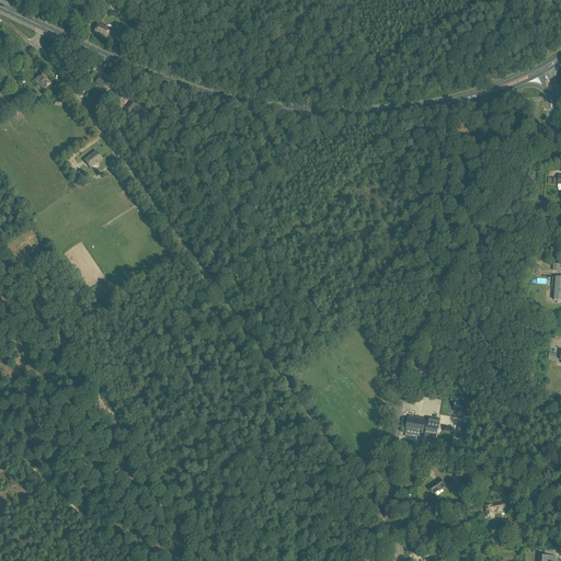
[(100,4),(95,2),(89,12),(92,15),(100,4)]
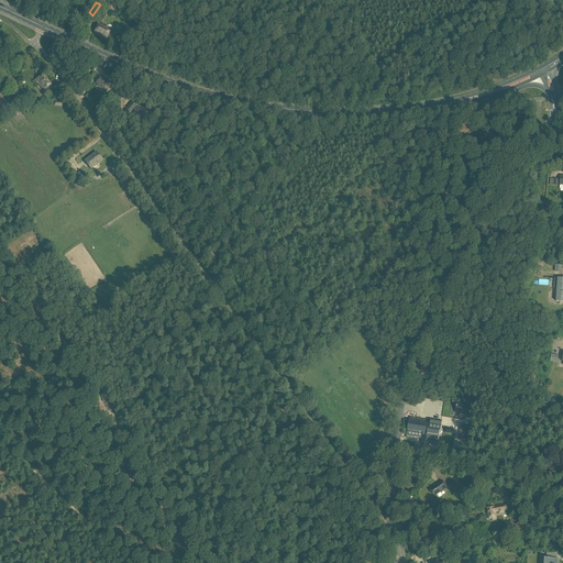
[(99,23),(94,34),(107,40),(111,29),(99,23)]
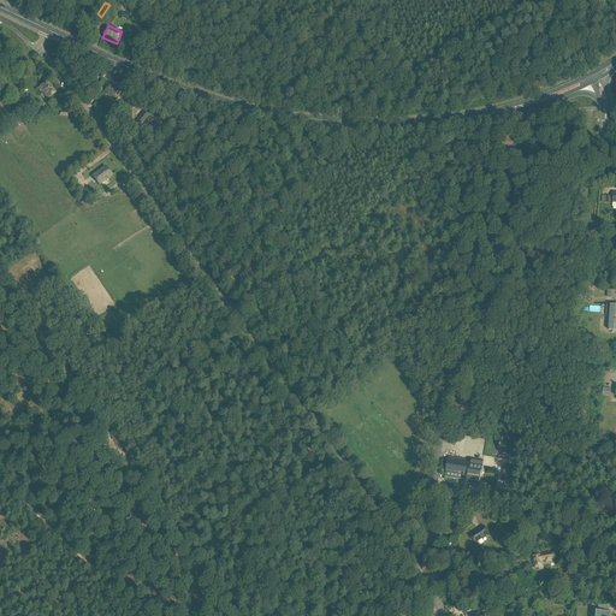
[(47,81),(37,88),(41,93),(42,92),(47,100),(57,93),(47,81)]
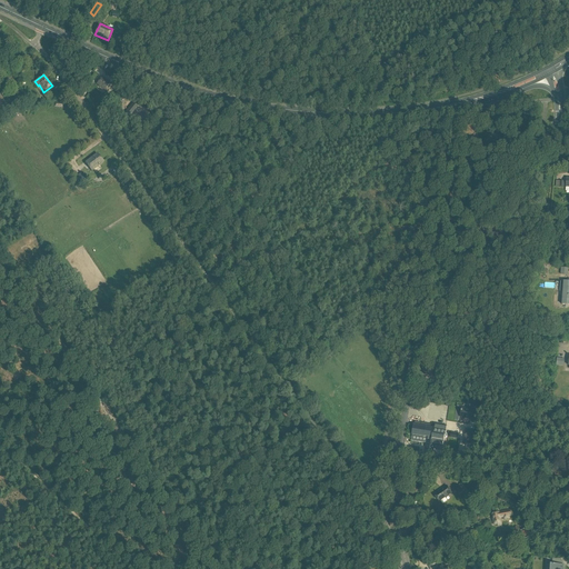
[(107,91),(107,92),(110,88),(111,89),(113,86),(111,86),(112,85),(107,81),(101,78),(97,83),(107,91)]
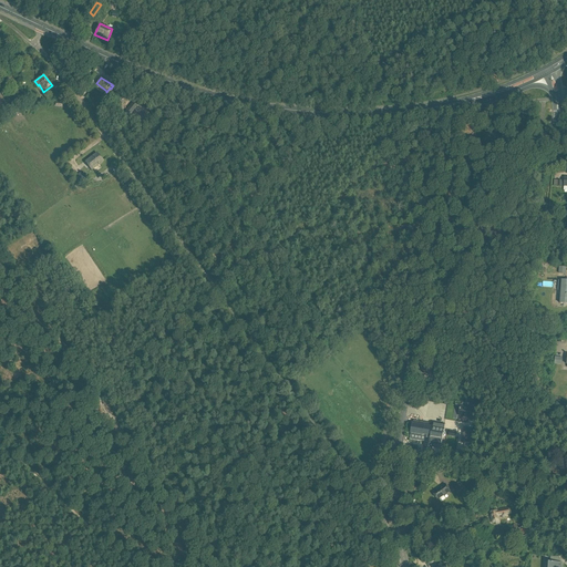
[(130,116),(137,106),(133,102),(124,113),(130,116)]
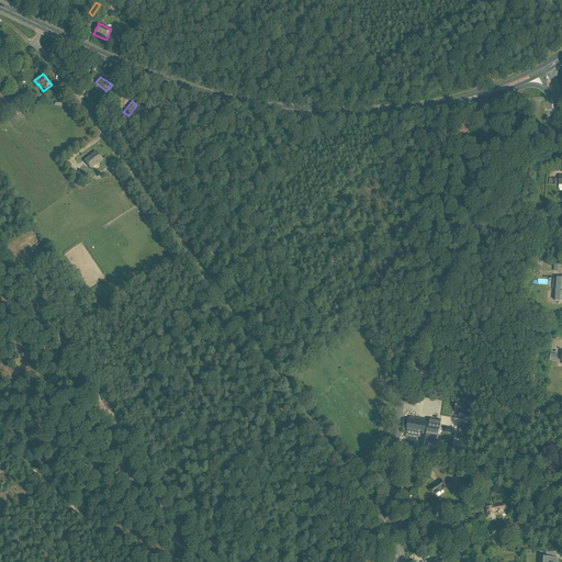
[(85,160),(91,169),(102,160),(96,152),(85,160)]
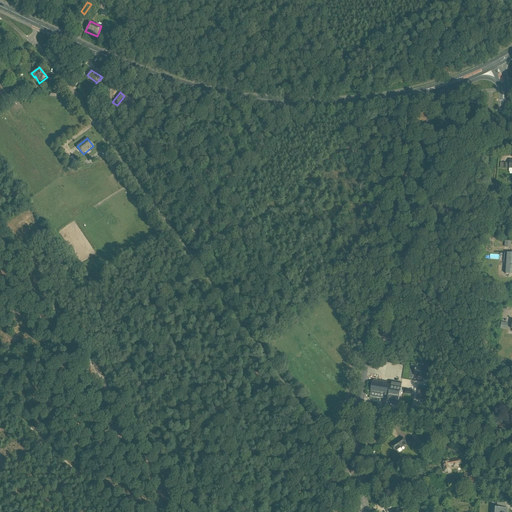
[(416,370),(415,375),(425,377),(427,369),(416,367),(416,369),(415,369),(415,370),(416,370)]
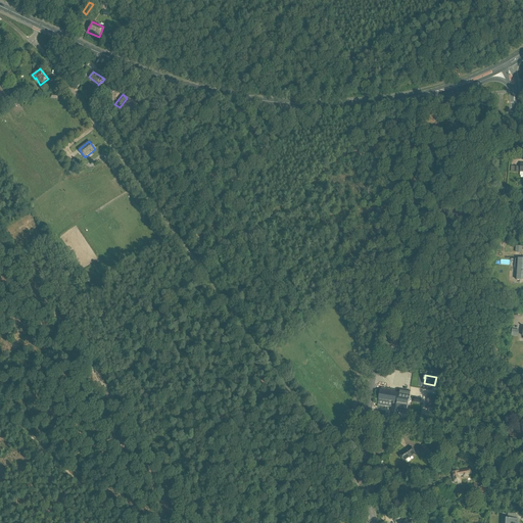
[(379,400),(378,405),(392,408),(391,412),(398,413),(399,413),(401,414),(401,409),(408,410),(408,407),(410,395),(409,395),(410,391),(411,391),(400,389),(400,390),(398,390),(398,393),(395,393),(394,393),(394,390),(389,389),(389,391),(387,390),(385,391),(380,391),(379,400)]
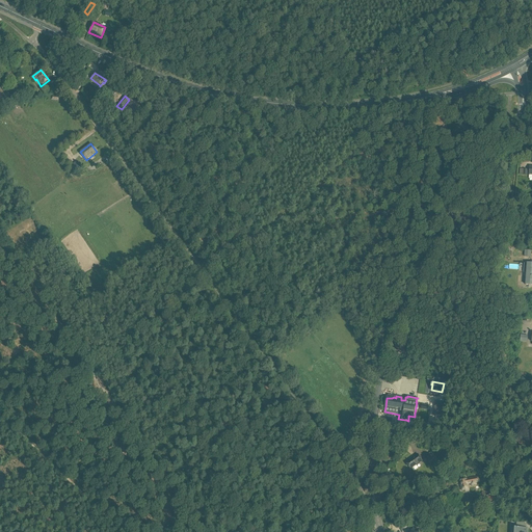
[(443,402),(435,401),(433,414),(441,415),(443,402)]
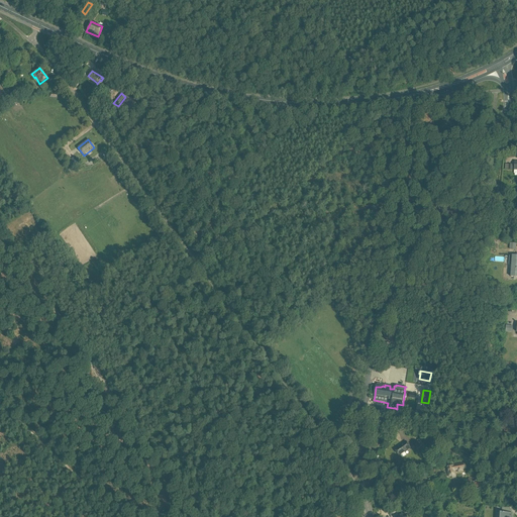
[(419,439),(416,440),(412,443),(416,449),(420,446),(420,445),(422,444),(419,439)]
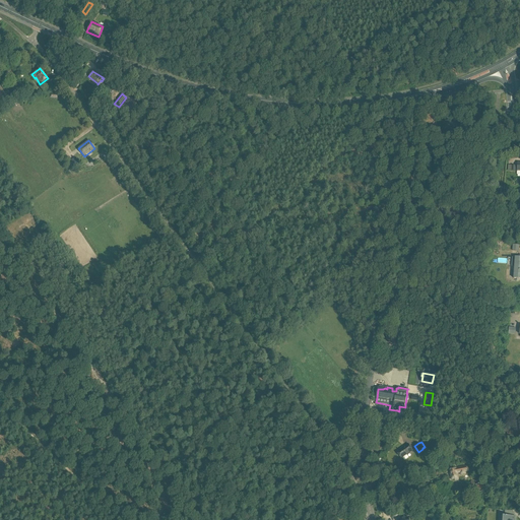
[(401,458),(402,458),(404,460),(408,457),(407,455),(413,451),(408,444),(397,452),(401,458)]
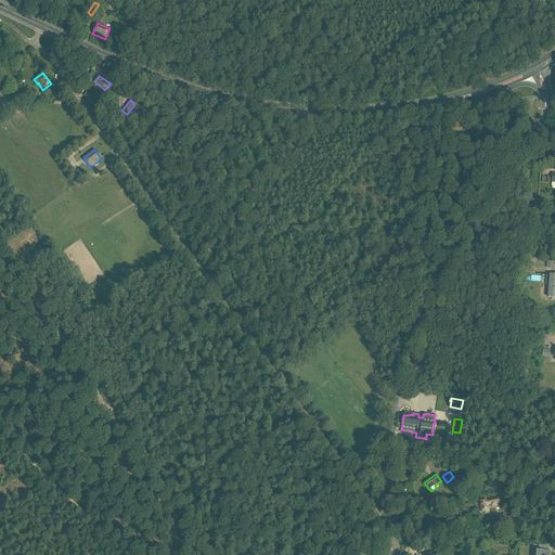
[(479,501),(481,512),(485,511),(485,513),(489,512),(487,505),(491,504),(491,506),(492,506),(492,507),(495,506),(495,505),(497,505),(495,503),(500,503),(499,498),(494,499),(494,498),(490,499),(490,500),(487,500),(486,500),(479,501)]
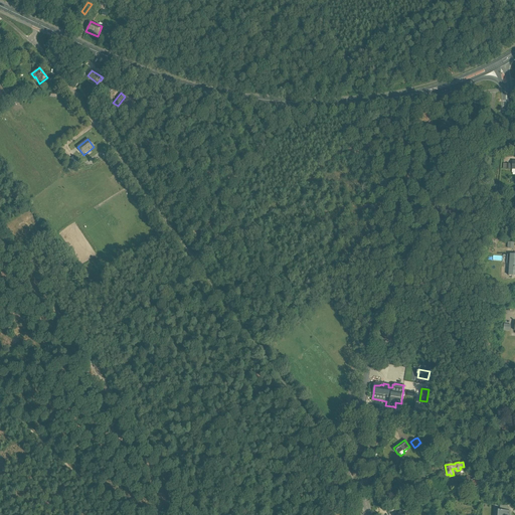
[(476,477),(471,479),(475,488),(480,485),(476,477)]
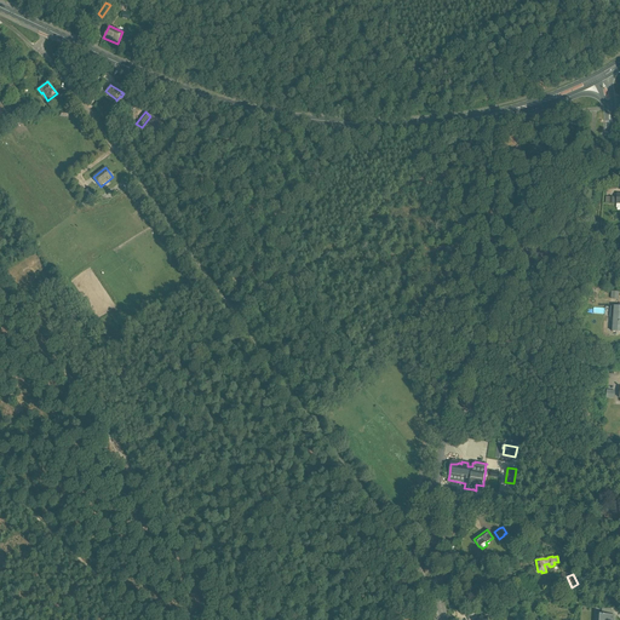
[(601,615),(600,619),(614,619),(615,616),(615,615),(612,615),(612,609),(602,608),(602,615),(601,615)]
